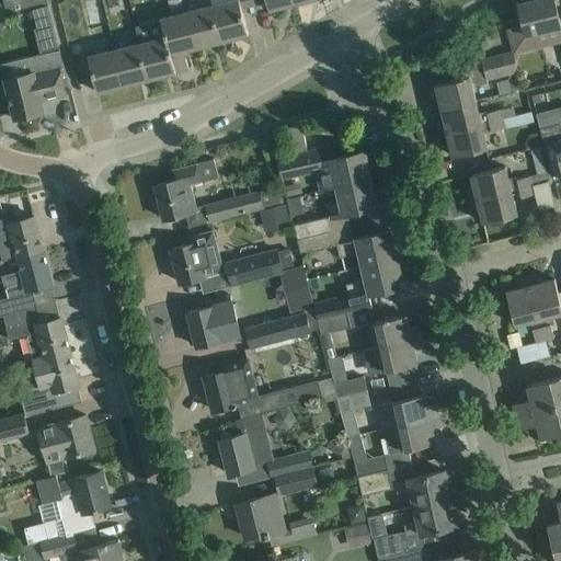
[(46,0),(25,0),(27,10),(48,4),(46,0)]
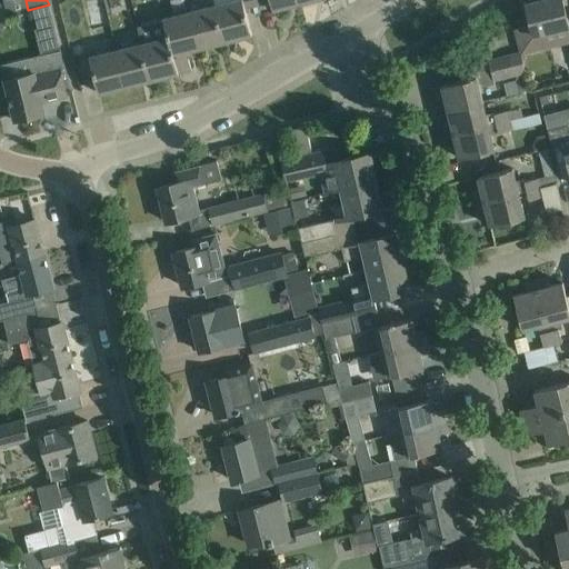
[(212,0),(215,6),(218,5),(227,41),(251,36),(245,8),(258,5),(256,0),(212,0)]
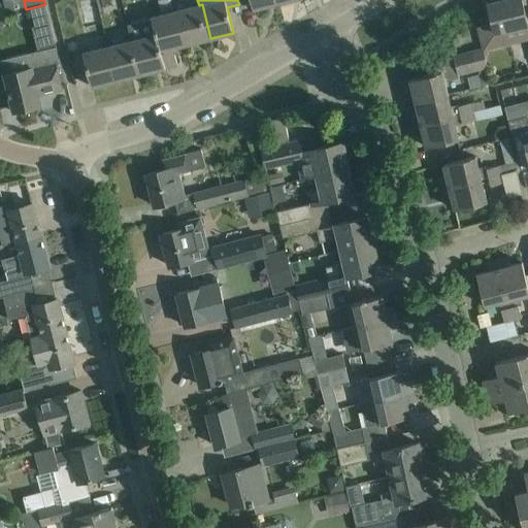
[(237,0),(239,4),(252,1),(254,9),(281,2),(279,0),(237,0)]
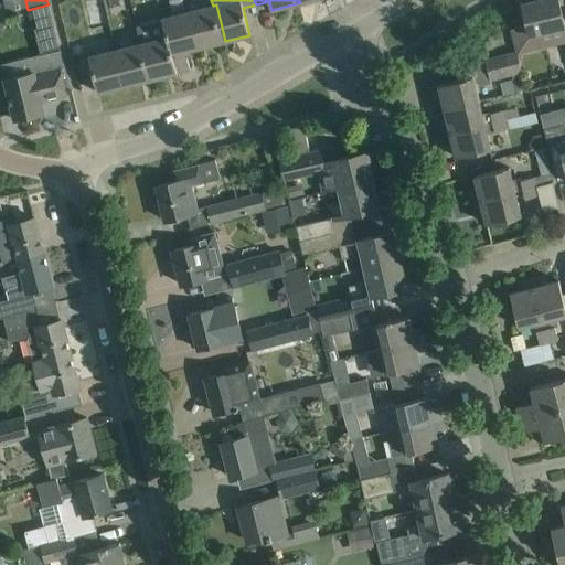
[(564,30),(557,0),(519,0),(518,0),(523,23),(509,27),(515,53),(518,52),(518,53),(564,42),(564,30)]
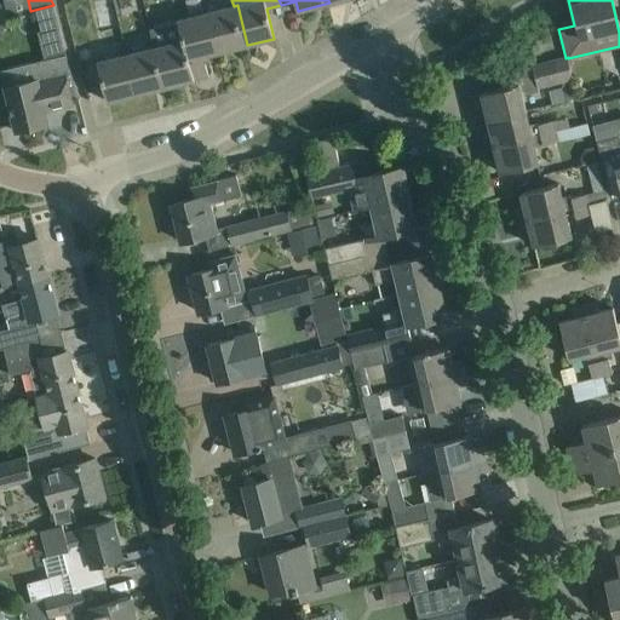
[(234,6),(210,12),(220,52),(247,45),(237,5),(234,6)]
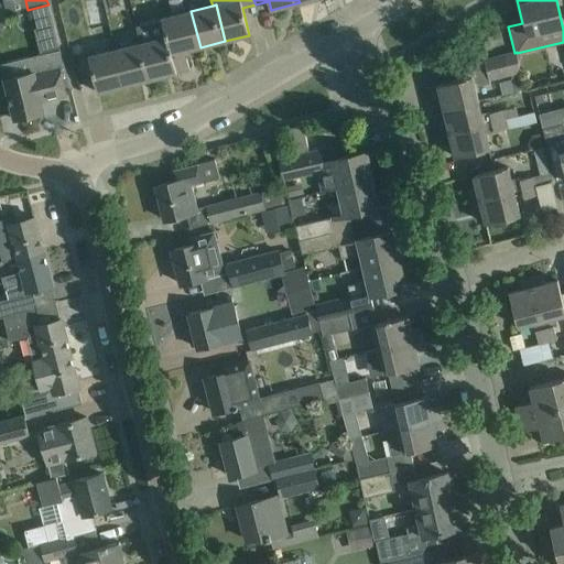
[(49,8),(32,12),(36,31),(53,28),(49,8)]
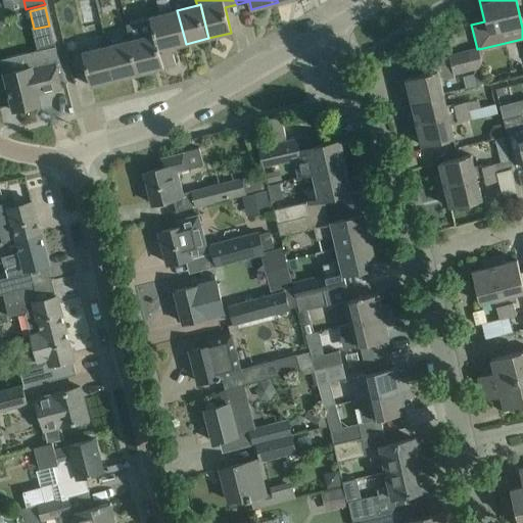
[(177,10),(154,15),(163,50),(186,44),(177,10)]
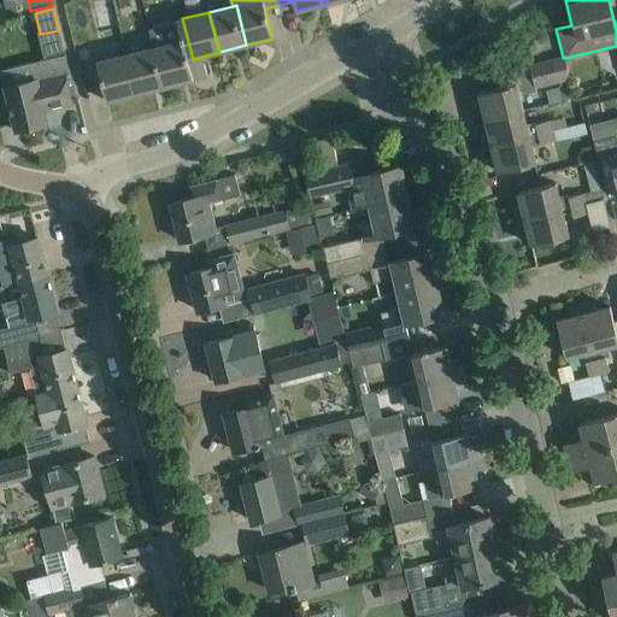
[(182,40),(164,45),(174,84),(207,76),(204,63),(203,63),(194,64),(193,59),(182,18),(176,19),(182,40)]
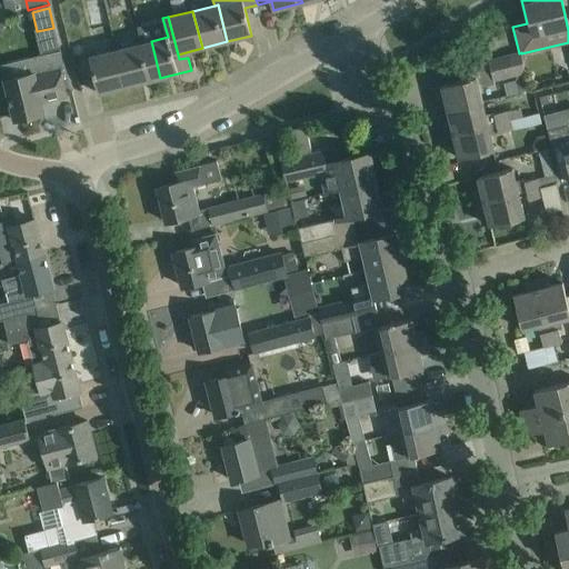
[(151,41),(120,49),(129,86),(160,78),(151,41)]
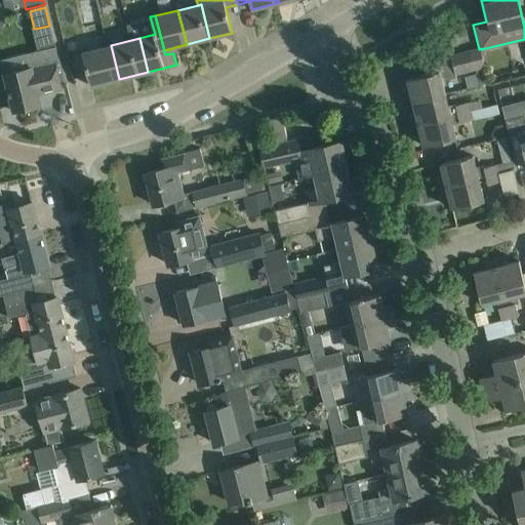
[(119,79),(111,45),(82,52),(91,86),(119,79)]
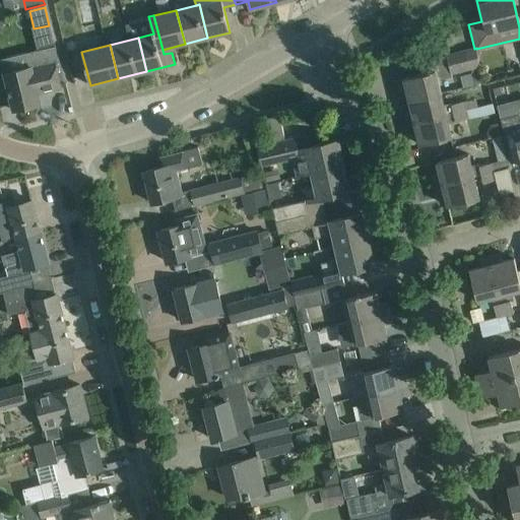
[(31,66),(23,68),(4,73),(13,111),(41,104),(38,90),(42,89),(42,92),(61,87),(59,82),(64,81),(56,46),(27,52),(31,66)]
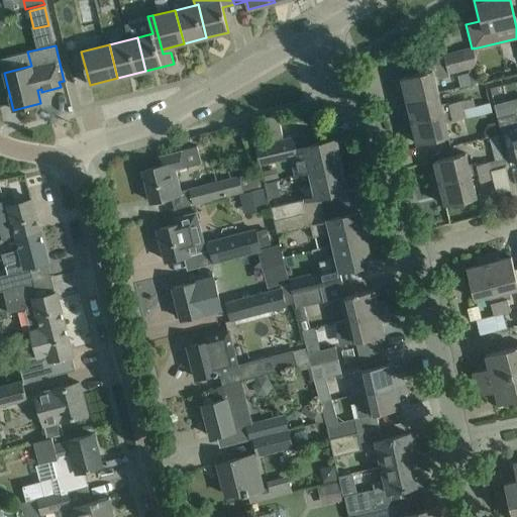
[(474,48),(474,47),(472,48),(443,55),(448,73),(470,67),(468,73),(471,83),(481,81),(478,66),(474,48)]
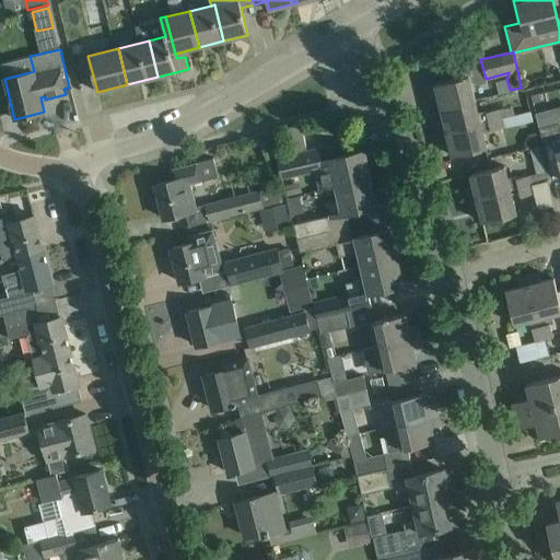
[(438,96),(441,109),(476,101),(470,76),(427,86),(429,98),(438,96)]
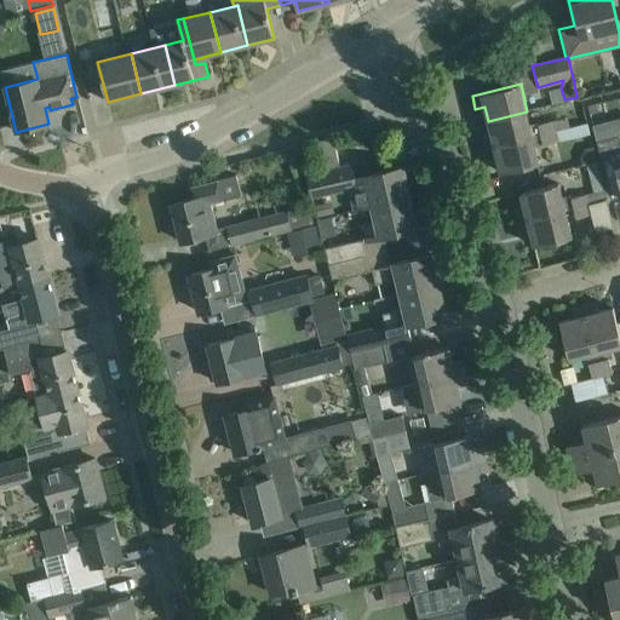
[(482,136),(484,148),(556,130),(554,120),(530,126),(527,112),(488,121),(492,135),(482,136)]
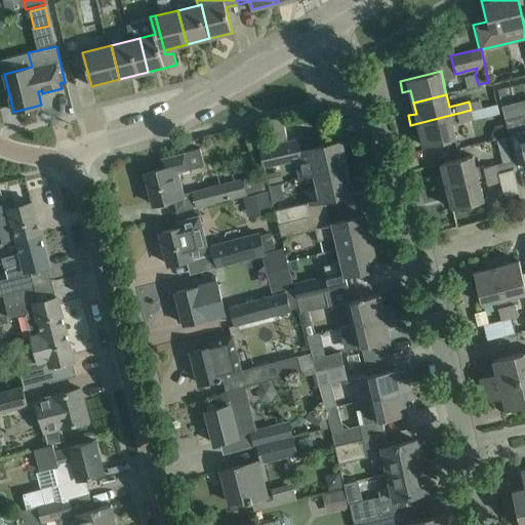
[(457,138),(454,124),(499,114),(496,104),(471,110),(410,125),(413,136),(421,133),(423,147),(457,138)]
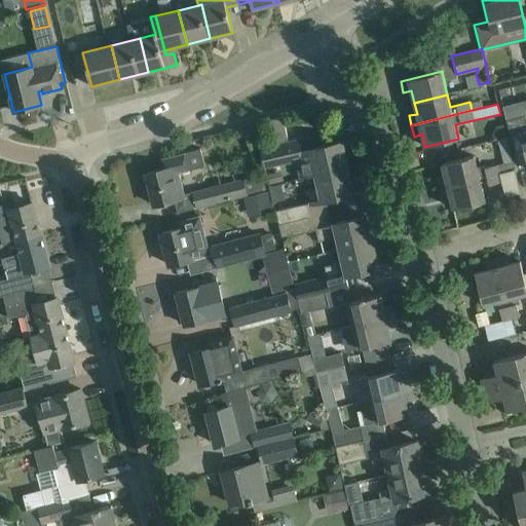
[(525,115),(525,116),(524,115),(506,119),(515,152),(524,150),(525,156),(525,115)]
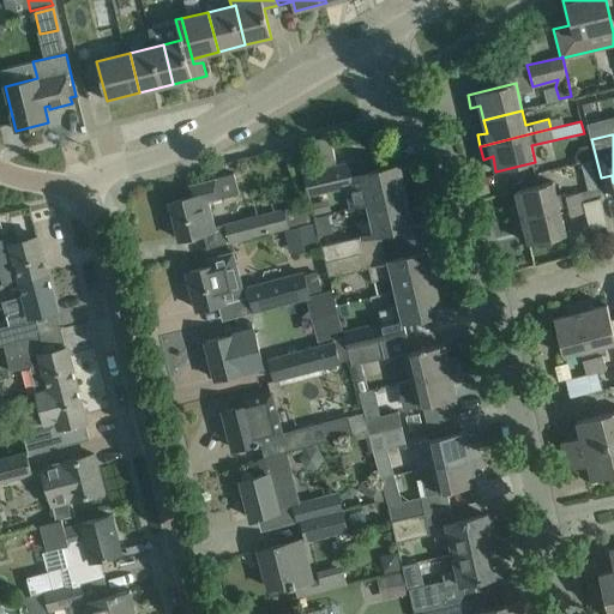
[(588,144),(579,146),(575,156),(576,163),(581,162),(591,160),(588,144)]
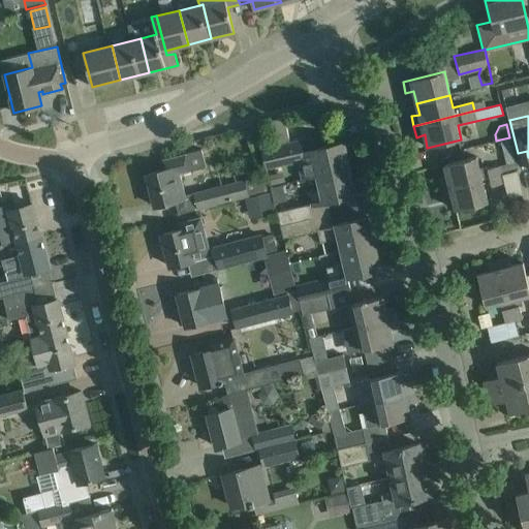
[(257,137),(260,149),(272,146),(269,133),(257,137)]
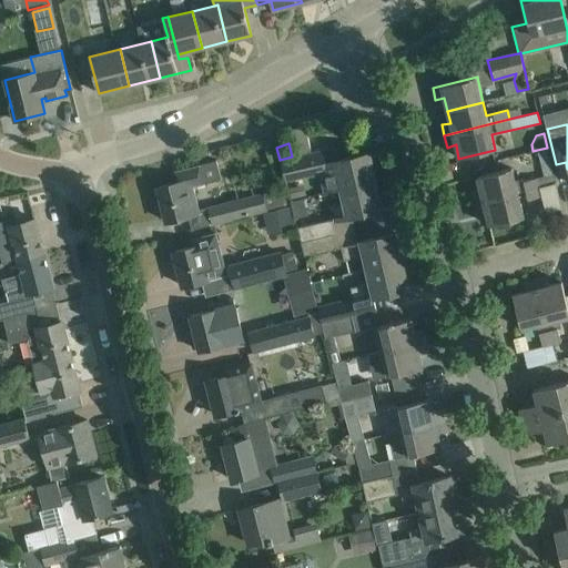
[(472,192),(475,203),(517,193),(525,191),(556,183),(547,148),(537,150),(544,176),(523,181),(523,178),(514,180),(511,168),(477,176),(480,190),(472,192)]
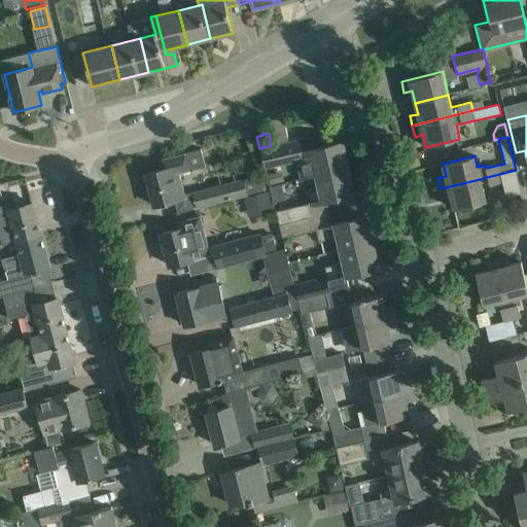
[(316,175),(348,168),(343,142),(294,153),(291,141),(259,148),(265,169),(295,162),(300,179),(316,175)]
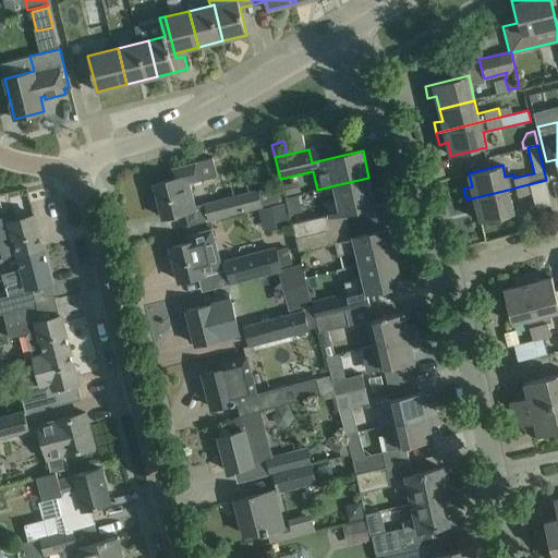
[(196,208),(190,184),(218,177),(213,157),(171,168),(174,179),(155,183),(164,218),(184,213),(184,211),(196,208)]
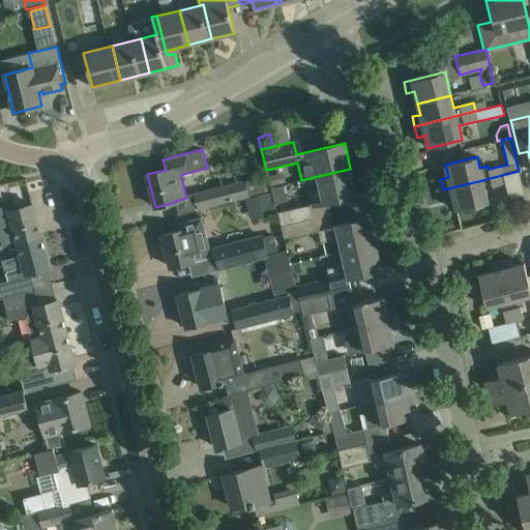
[(254,158),(244,162),(248,174),(257,172),(254,158)]
